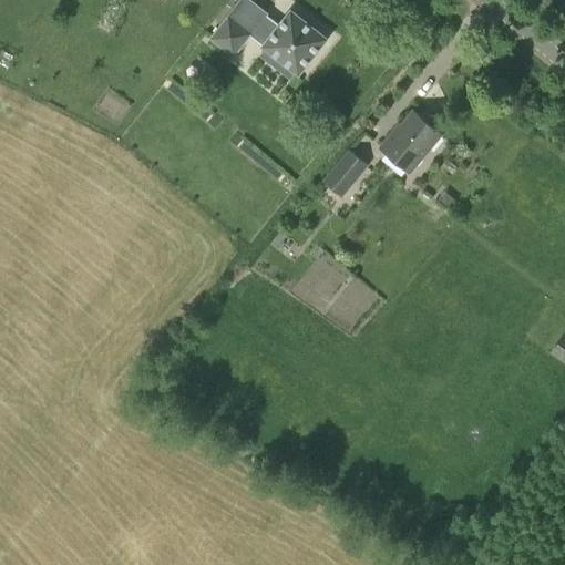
[(297,75),(325,40),(289,12),(262,48),(297,75)]
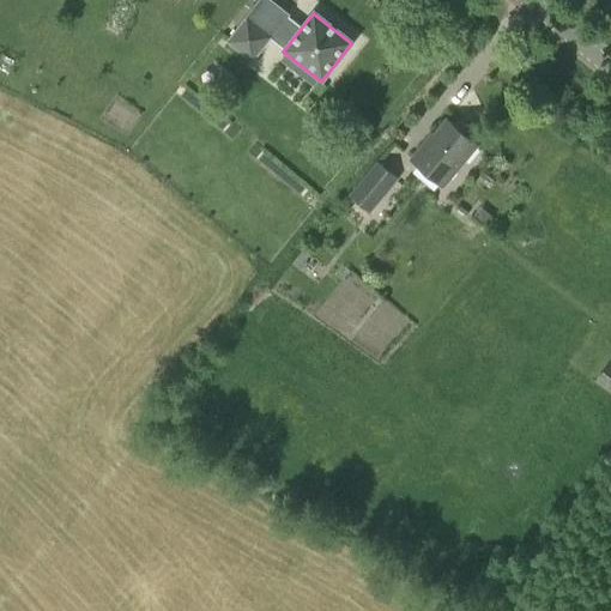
[(250,61),(270,37),(246,19),(227,43),(250,61)]
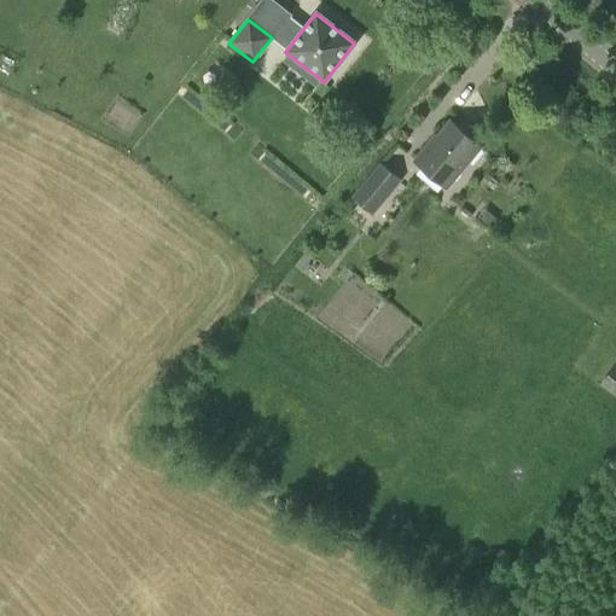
[(480,146),(451,122),(437,138),(436,137),(414,162),(445,187),(480,146)]
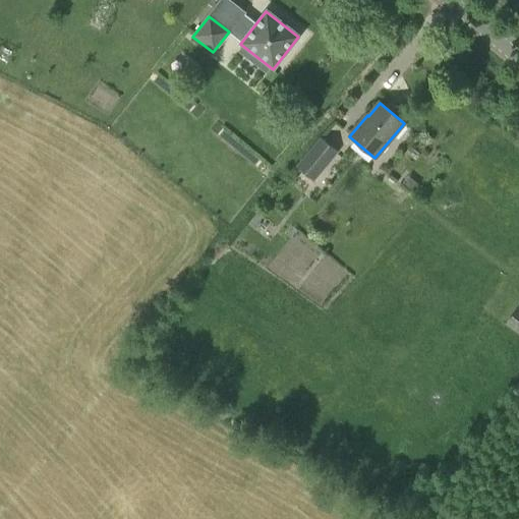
[(312,183),(337,154),(319,138),(294,168),(312,183)]
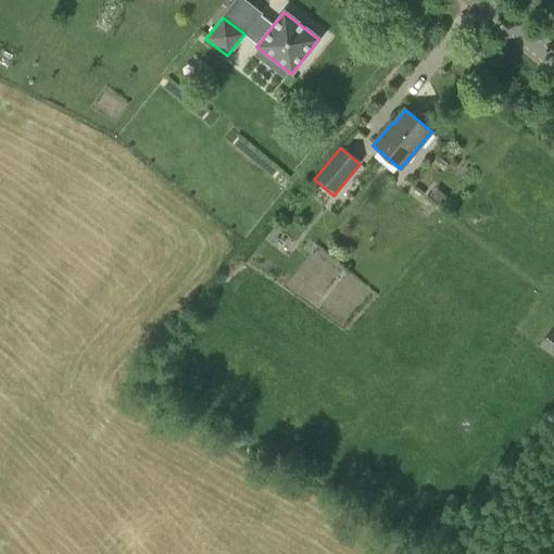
[(553,359),(553,328),(538,347),(553,359)]
